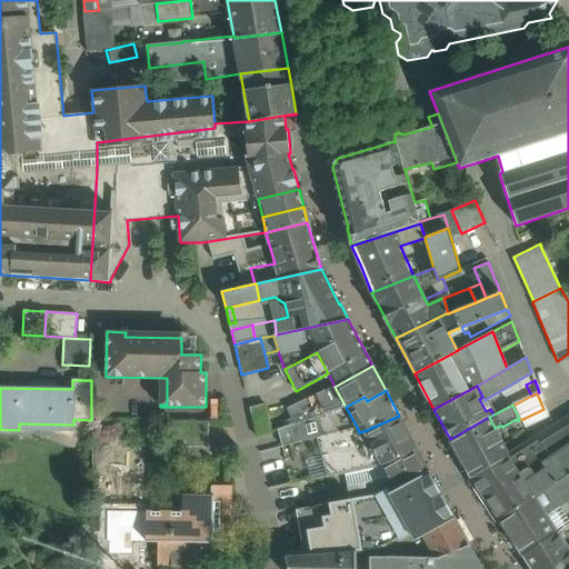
[(346,407),(278,429),(281,447),(317,438),(357,427),(346,407)]
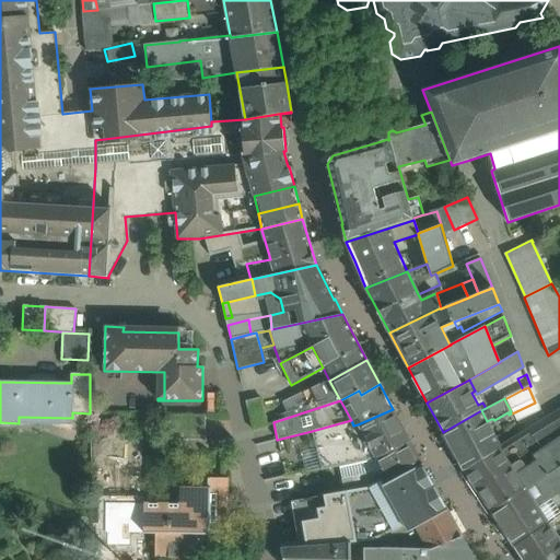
[(393,409),(358,424),(375,456),(376,456),(409,441),(393,409)]
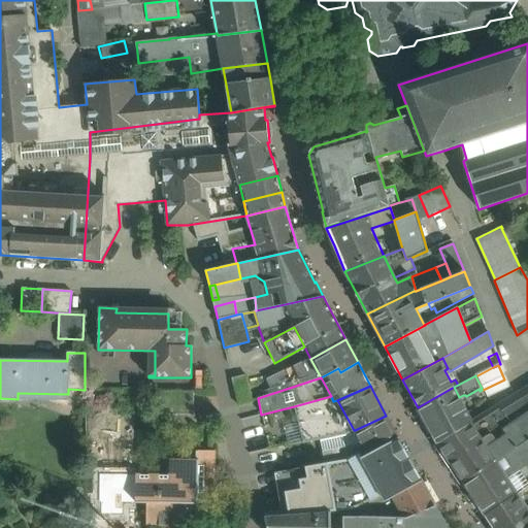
[(527,386),(506,399),(514,410),(527,401),(527,386)]
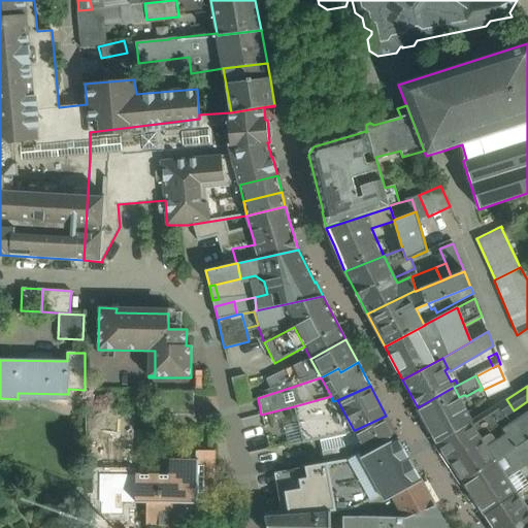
[(454,387),(418,407),(431,432),(436,442),(470,422),(471,421),(466,411),(459,397),(454,387)]
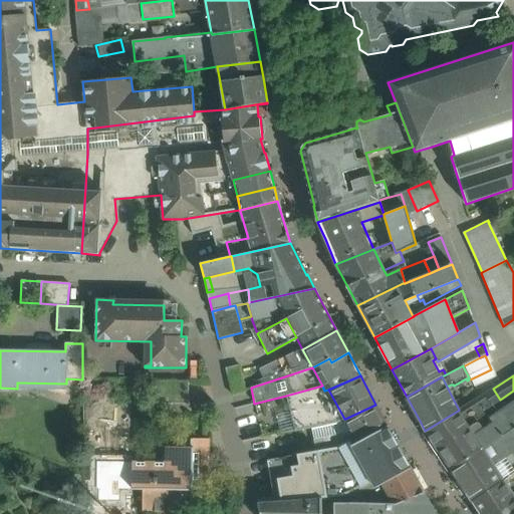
[(189,381),(156,381),(156,404),(189,404),(189,398),(189,397),(189,381)]
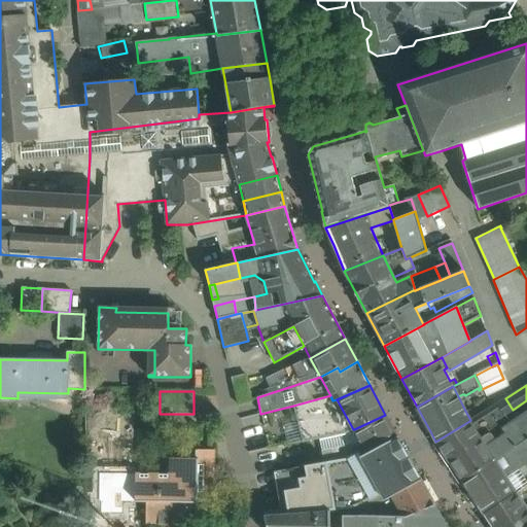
[(330,395),(293,406),(303,441),(319,437),(353,429),(337,399),(332,400),(330,395)]
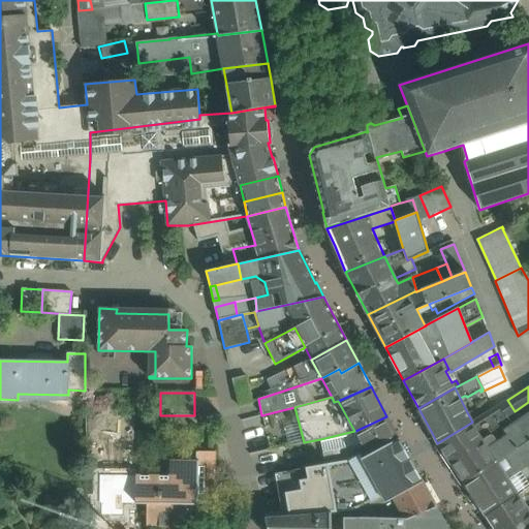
[(472,422),(471,423),(479,435),(488,429),(497,443),(506,436),(503,432),(510,427),(511,426),(499,406),(472,422)]
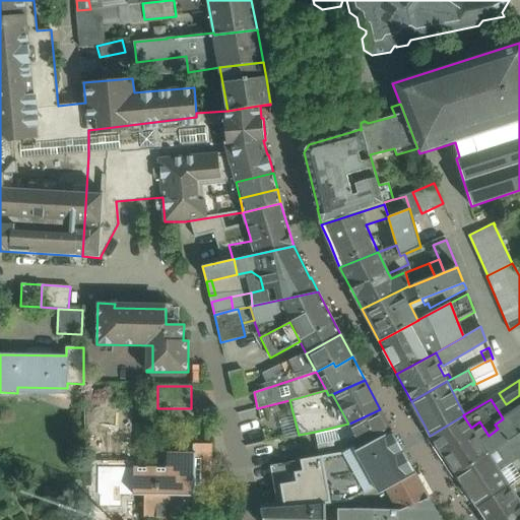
[(519,407),(503,418),(502,419),(514,438),(519,433),(519,407)]
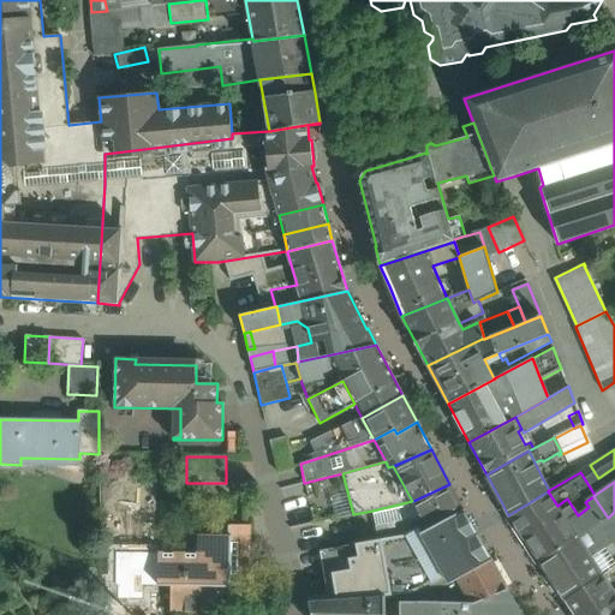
[(449,484),(413,501),(429,529),(464,511),(451,484),(449,484)]
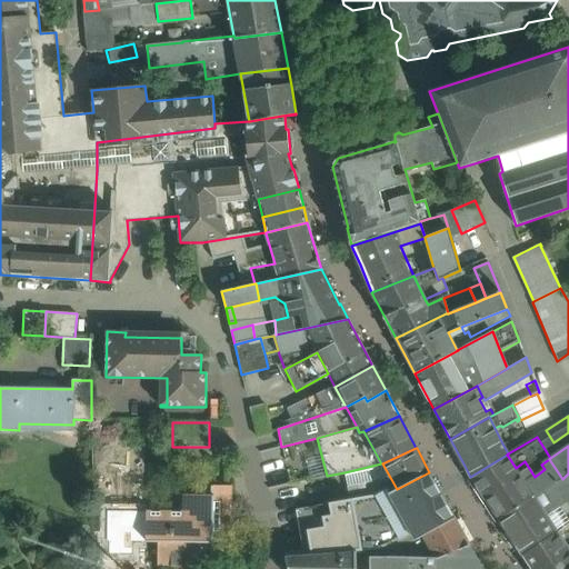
[(516,468),(507,455),(470,477),(470,478),(486,502),(487,502),(499,520),(535,496),(516,468)]
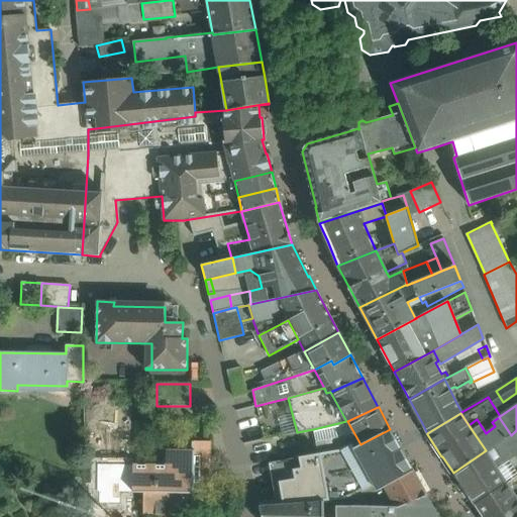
[(495,426),(486,433),(477,419),(469,425),(486,450),(486,451),(511,435),(499,417),(492,422),(495,426)]
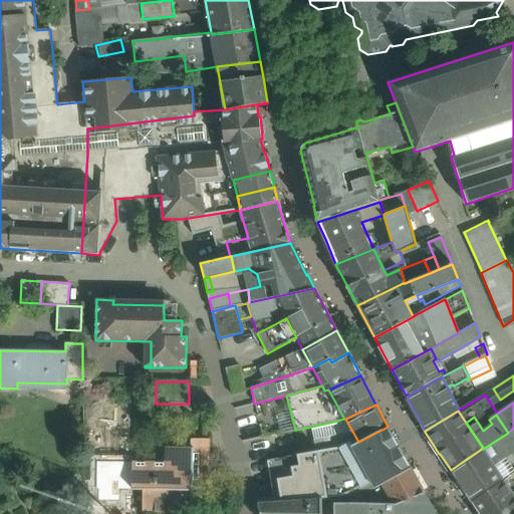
[(351,446),(358,442),(345,419),(344,419),(311,427),(316,452),(319,451),(336,448),(349,441),(351,446)]
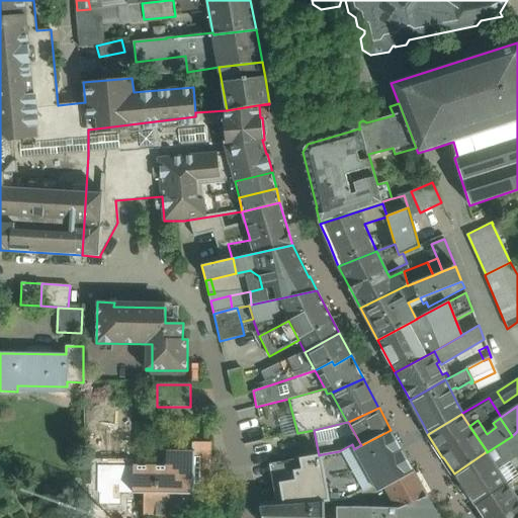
[(391,430),(361,445),(354,449),(366,470),(402,451),(391,430)]
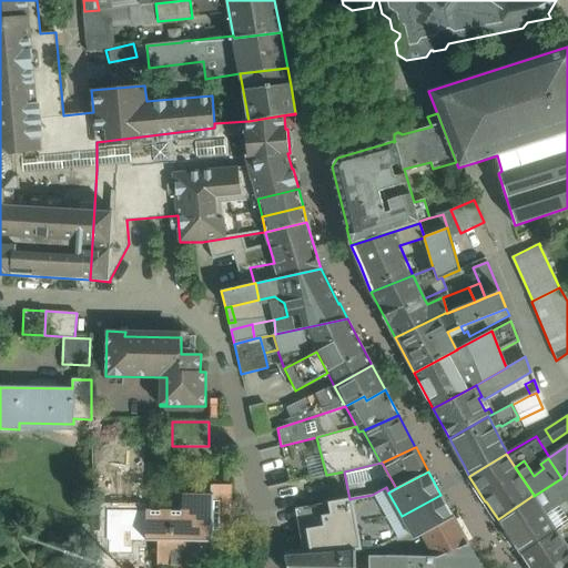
[(567,473),(561,478),(534,496),(557,531),(567,524),(567,473)]
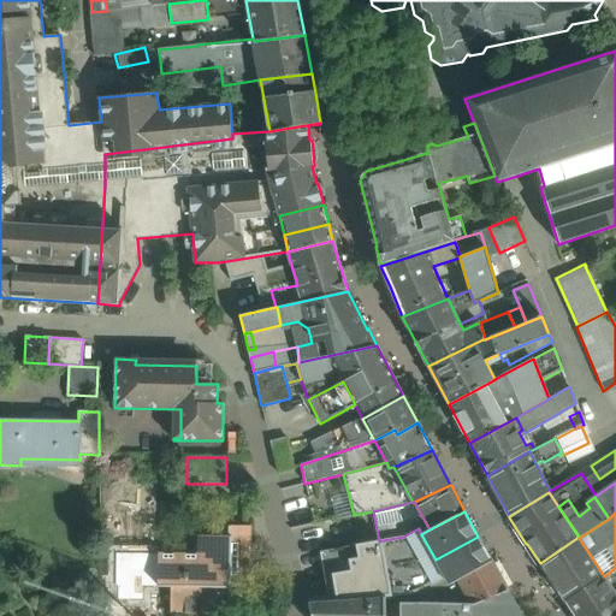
[(217,550),(212,555),(159,554),(159,587),(172,587),(171,612),(217,614),(218,594),(237,594),(237,575),(250,575),(252,527),(229,526),(229,537),(217,537),(217,550)]
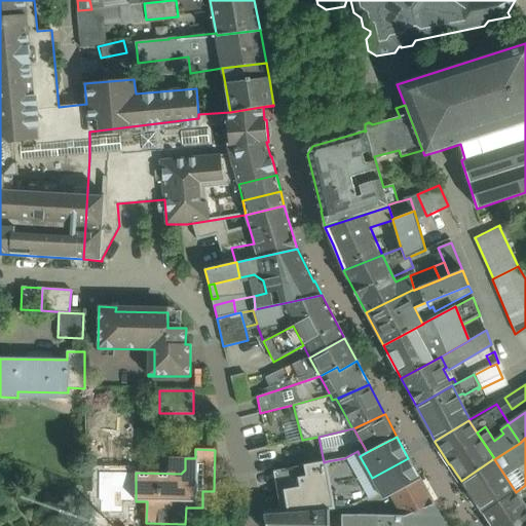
[(360,456),(358,451),(344,458),(327,461),(335,510),(350,508),(380,493),(372,478),(360,456)]
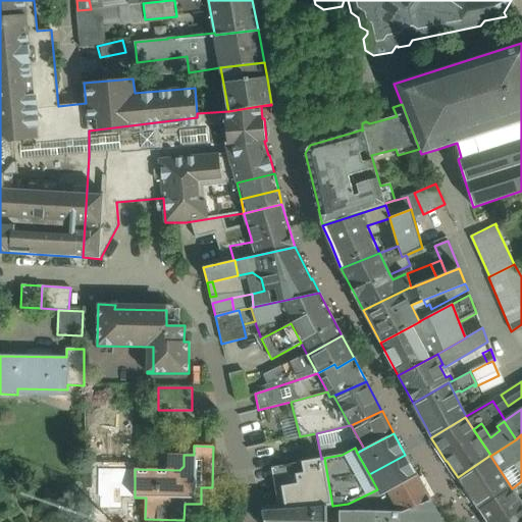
[(405,455),(369,474),(377,489),(381,496),(388,491),(417,475),(405,455)]
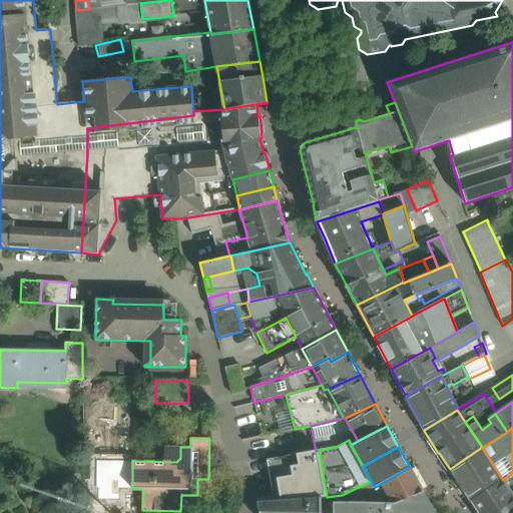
[(482,447),(450,469),(471,501),(503,480),(482,448),(482,447)]
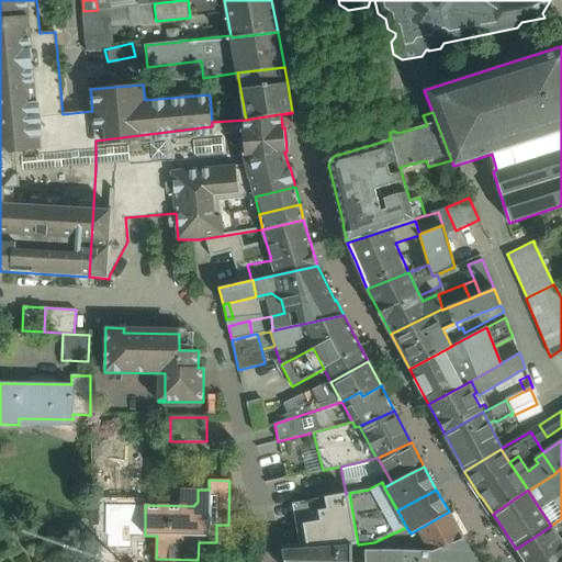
[(318,510),(321,521),(303,524),(307,548),(352,544),(358,544),(349,493),(346,494),(325,497),(327,509),(318,510)]
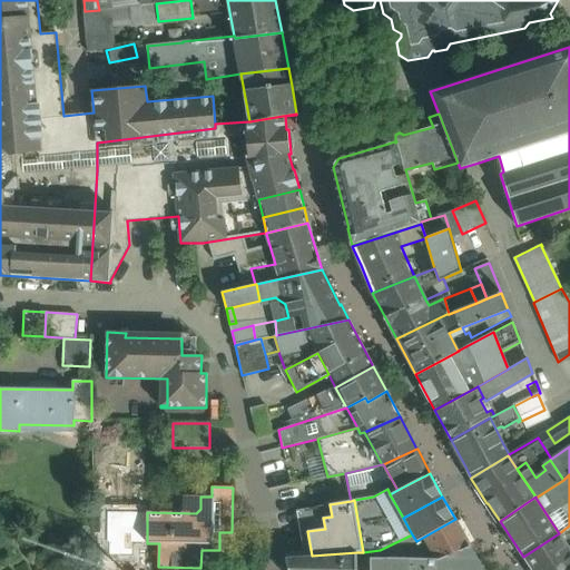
[(455,519),(424,537),(435,559),(436,559),(467,547),(468,547),(470,546),(455,519)]
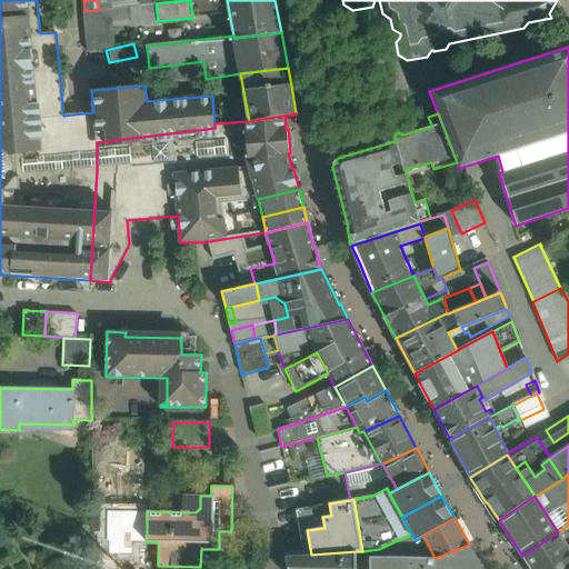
[(558,532),(522,556),(530,568),(568,568),(568,539),(565,542),(558,532)]
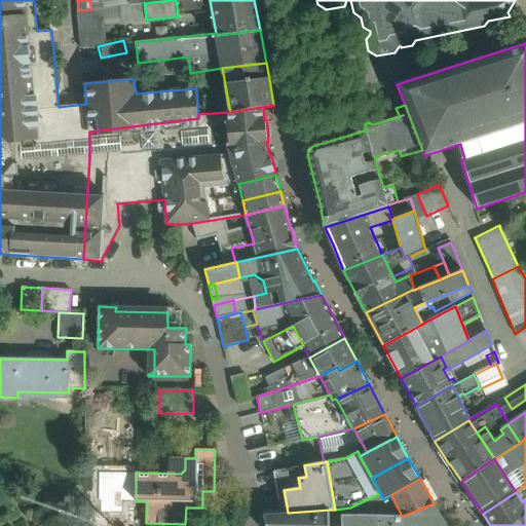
[(430,504),(403,516),(402,516),(358,515),(358,525),(442,525),(431,504),(430,504)]
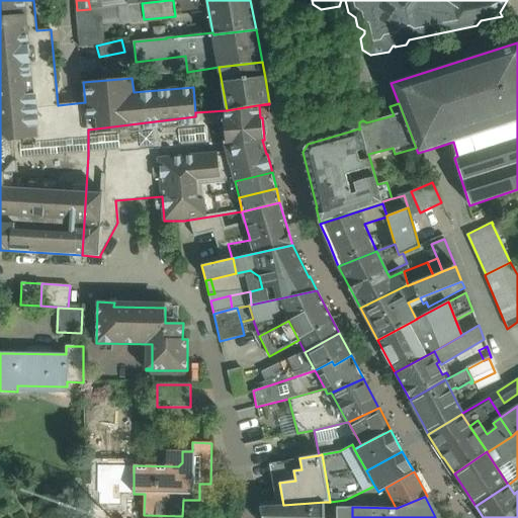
[(283,505),(259,507),(262,517),(324,517),(325,502),(283,505)]
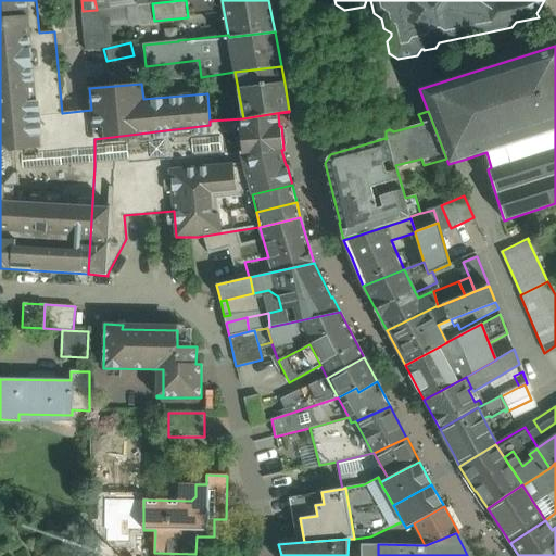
[(378,555),(378,544),(361,544),(361,555),(378,555)]
